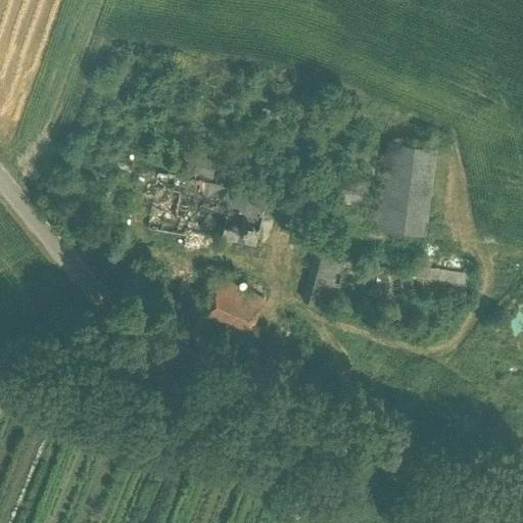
[(426,232),(436,147),(387,141),(377,226),(426,232)]
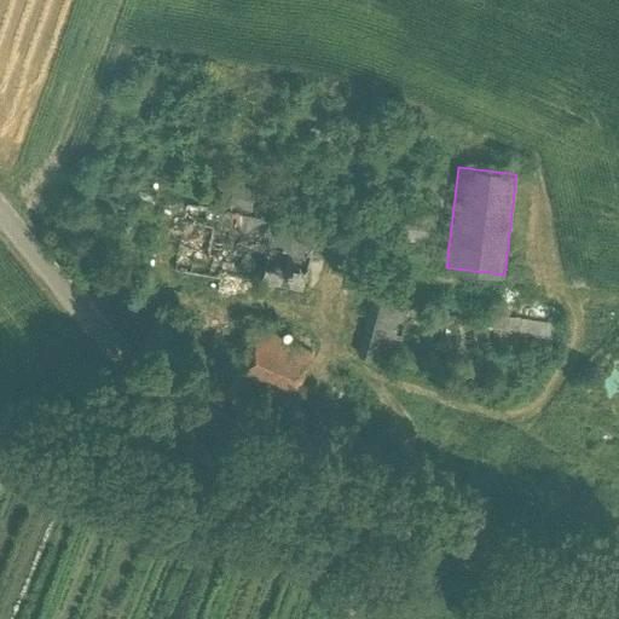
[(73,197),(92,191),(88,179),(69,184),(73,197)]
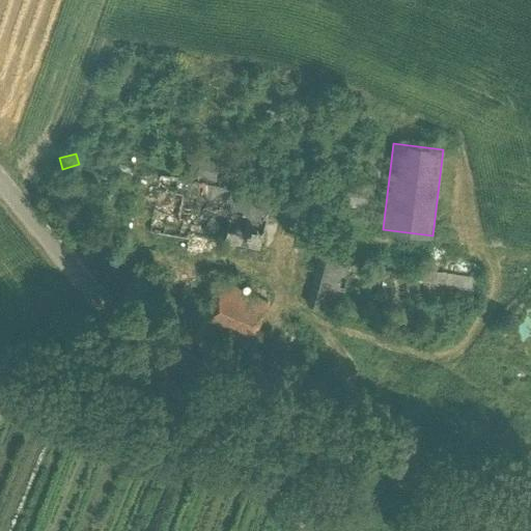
[(216,180),(219,162),(194,158),(191,176),(216,180)]
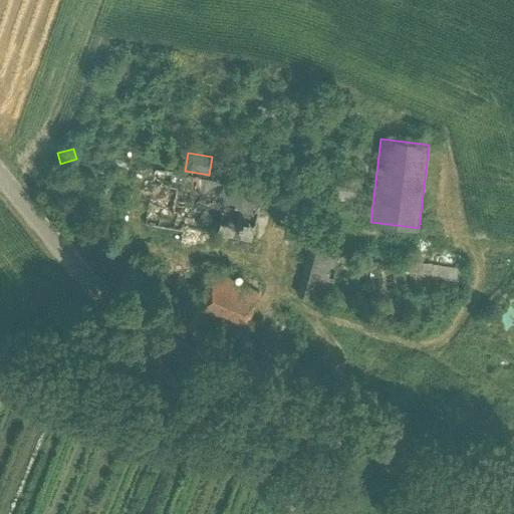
[(252,240),(262,190),(157,169),(146,223),(184,231),(182,241),(201,245),(203,231),(252,240)]
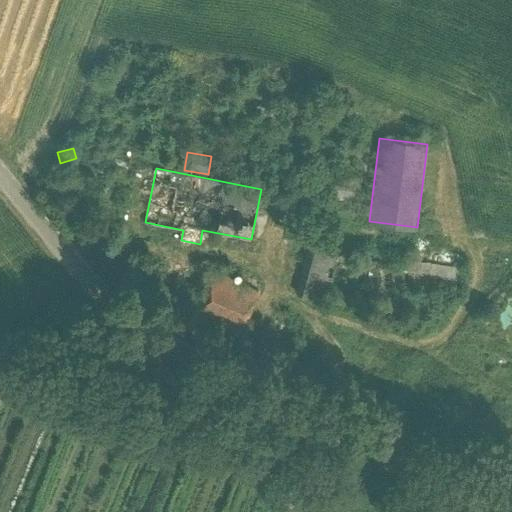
[(351,200),(353,177),(313,174),(311,196),(351,200)]
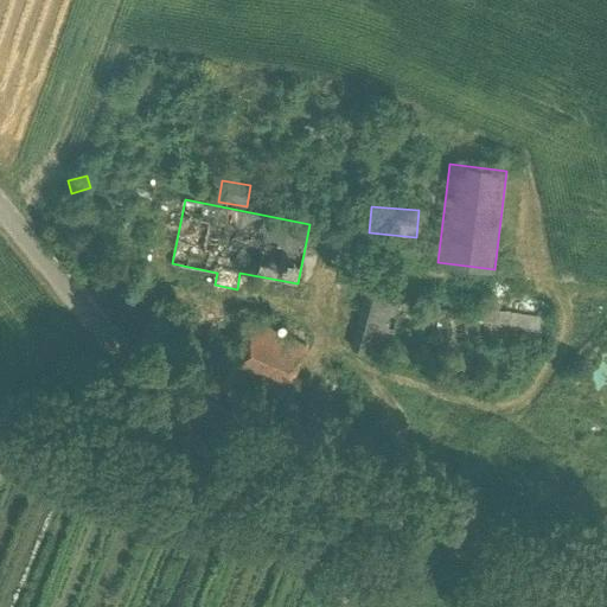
[(398,302),(366,294),(355,347),(387,355),(393,328),(440,340),(548,343),(548,312),(510,312),(510,310),(465,310),(465,313),(400,300),(398,302)]
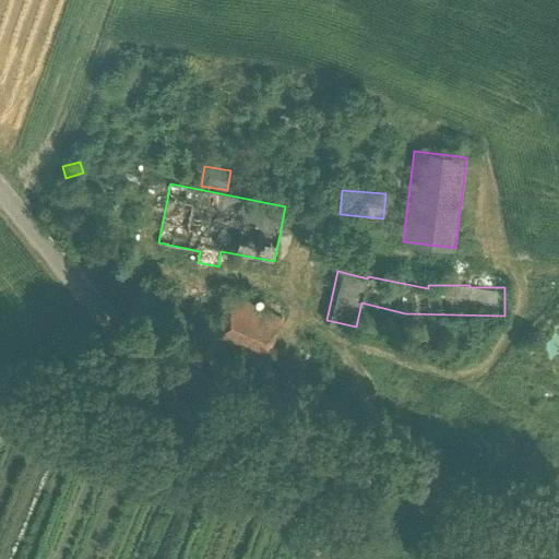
[(264,366),(284,317),(235,297),(215,346),(264,366)]
